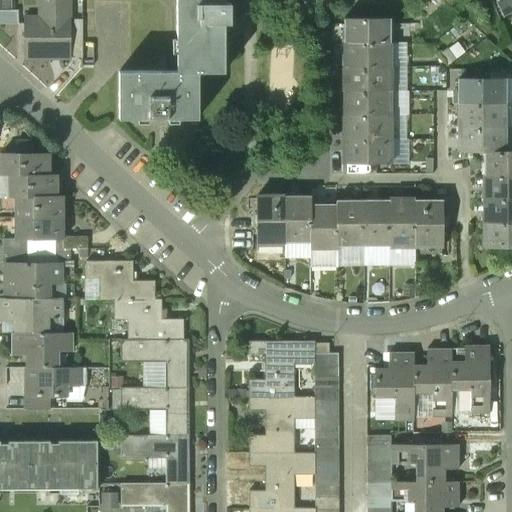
[(11,0),(0,0),(0,10),(11,11),(11,0)]
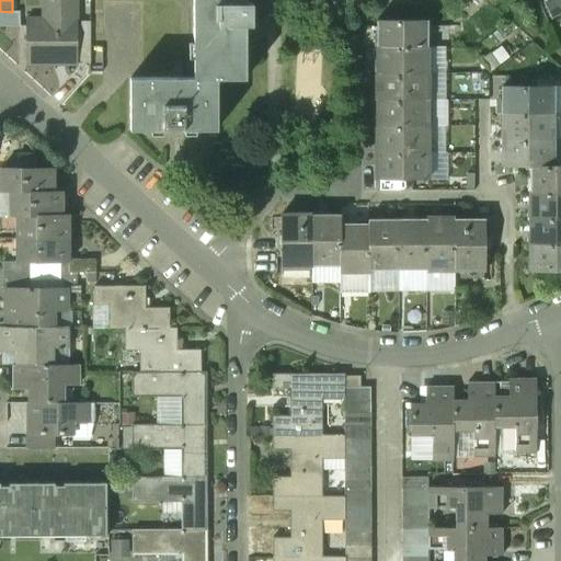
[(76,0),(52,0),(52,21),(25,21),(25,65),(76,65),(76,60),(76,30),(76,0)]
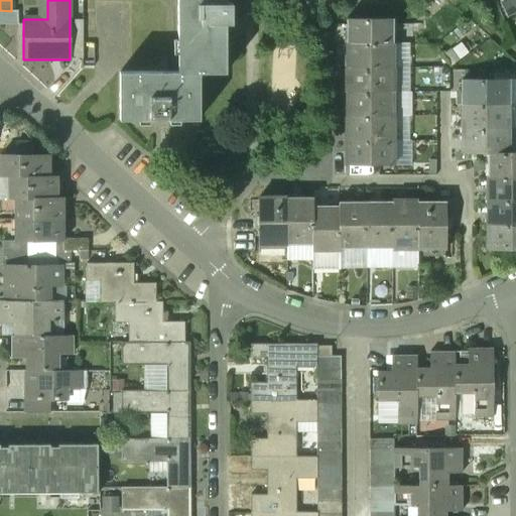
[(176,0),(177,72),(118,73),(119,121),(199,120),(198,73),(225,73),(223,0),(176,0)]
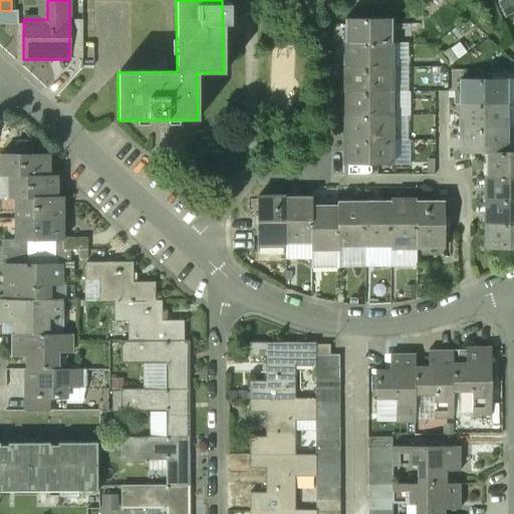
[(391,20),(345,20),(345,43),(391,43),(391,20)]
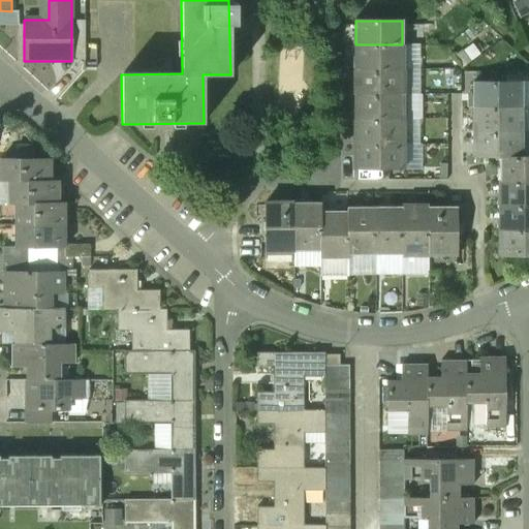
[(85,22),(76,22),(76,28),(71,28),(71,57),(85,57),(85,22)]
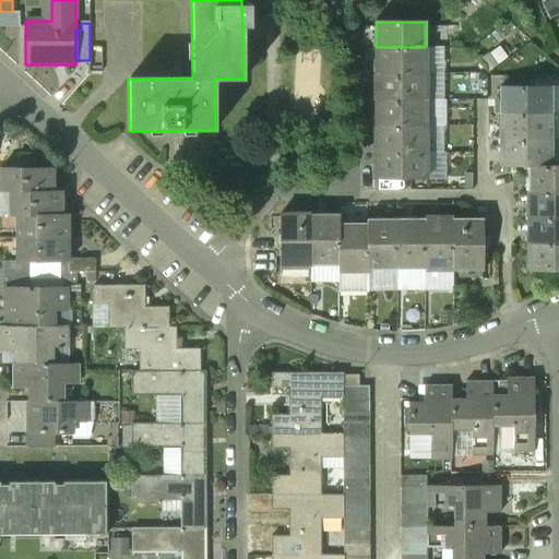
[(376,47),(375,47),(375,73),(425,73),(425,47),(376,47)]
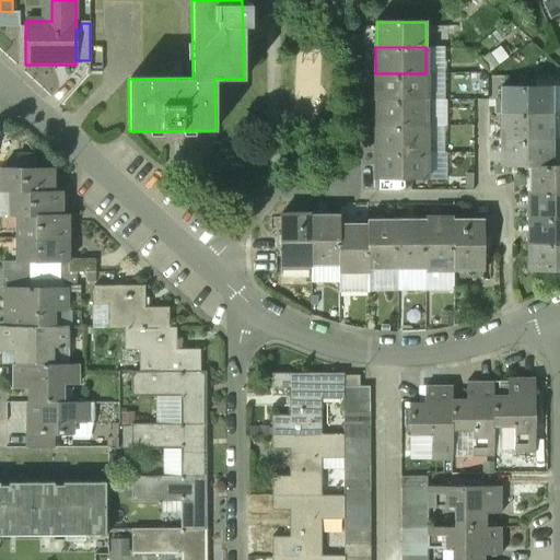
[(426,73),(375,73),(375,100),(426,100),(426,73)]
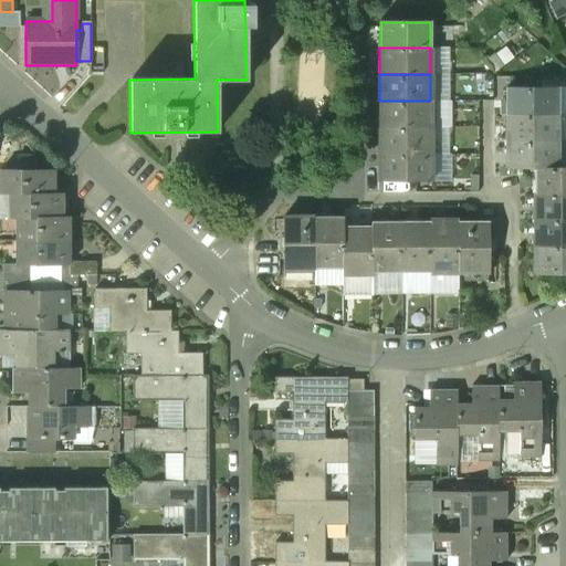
[(556,88),(507,88),(507,115),(556,115),(556,88)]
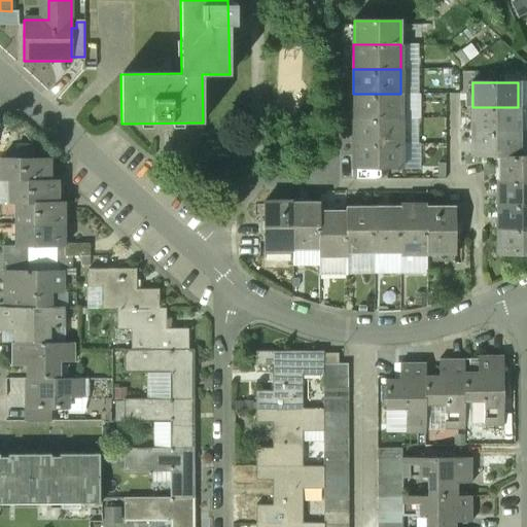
[(400,94),(353,94),(353,118),(400,118),(400,94)]
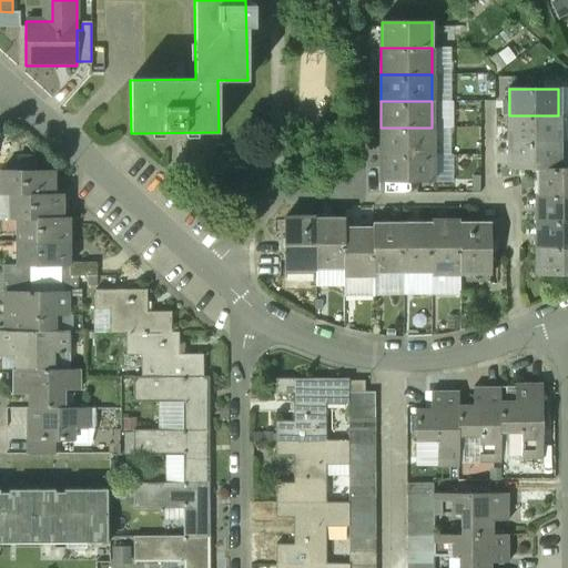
[(558,115),(509,115),(508,142),(558,142),(558,115)]
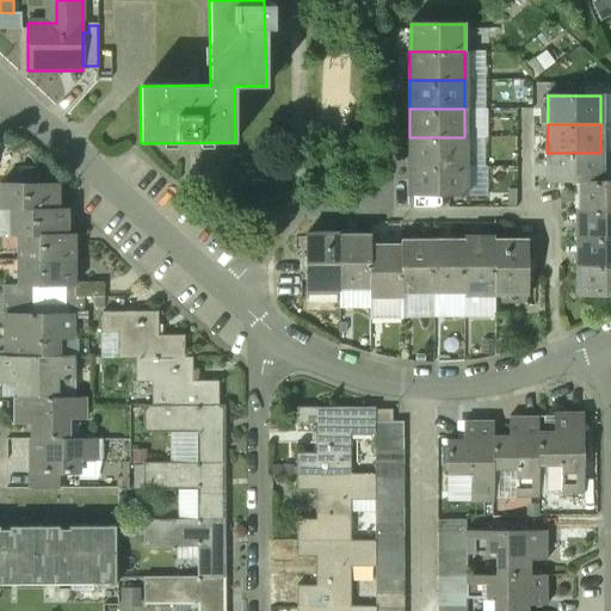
[(464,137),(409,137),(409,166),(411,166),(464,166),(464,137)]
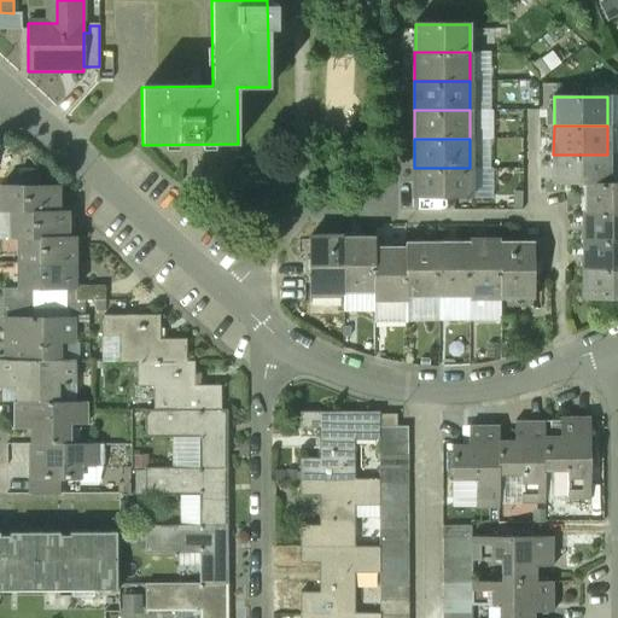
[(0,161),(17,162),(17,149),(0,147),(0,161)]
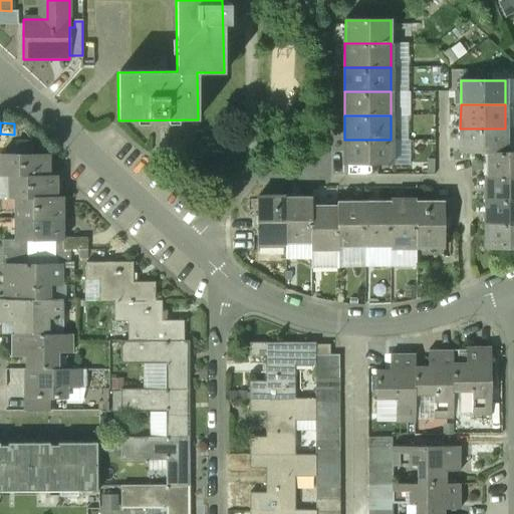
[(505,129),(460,129),(460,153),(485,153),(505,153),(505,129)]
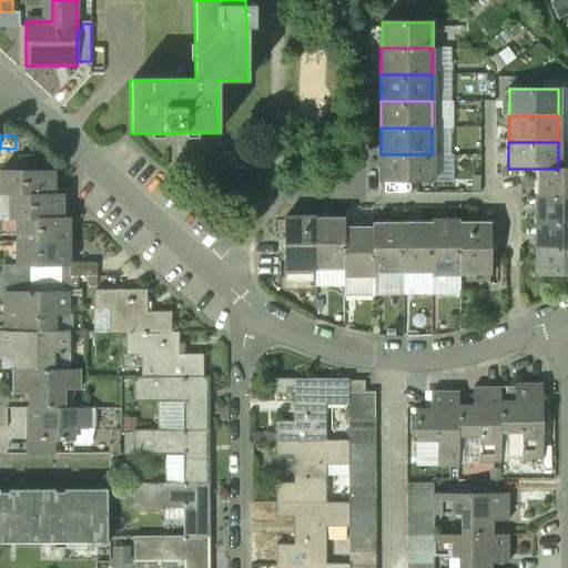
[(432,154),(382,154),(382,181),(432,181),(432,154)]
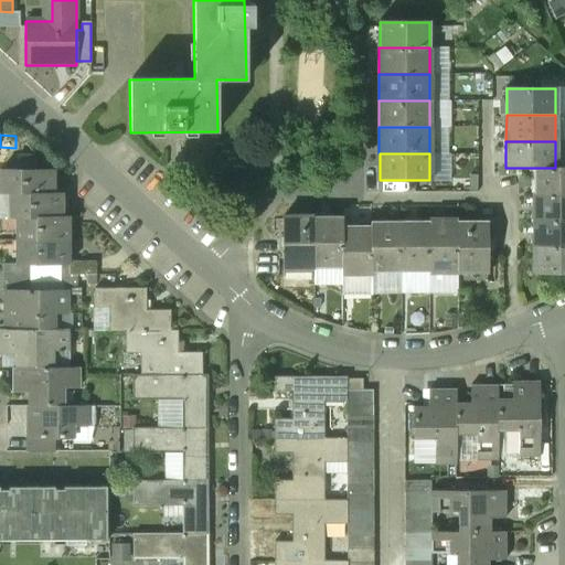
[(564,167),(555,168),(533,168),(533,194),(564,193),(564,167)]
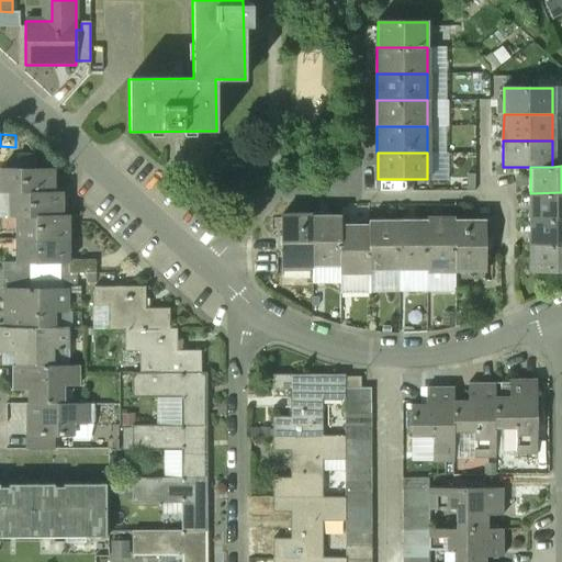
[(53,169),(1,169),(0,193),(10,193),(53,192),(53,169)]
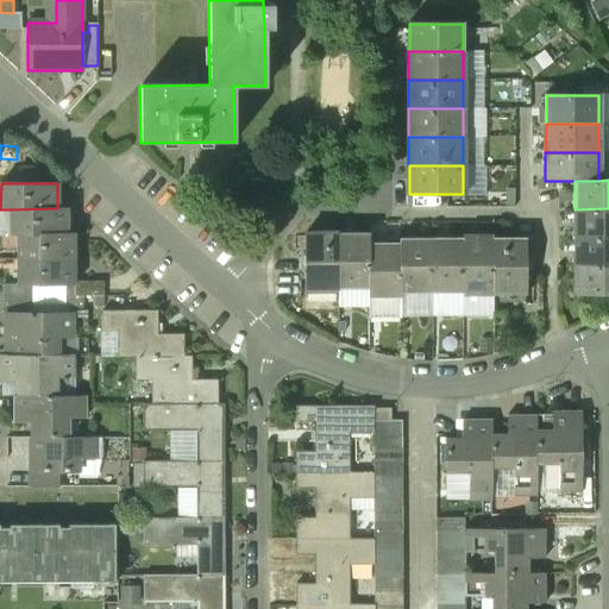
[(57,208),(11,209),(11,234),(18,234),(67,234),(67,209),(64,209),(57,208)]
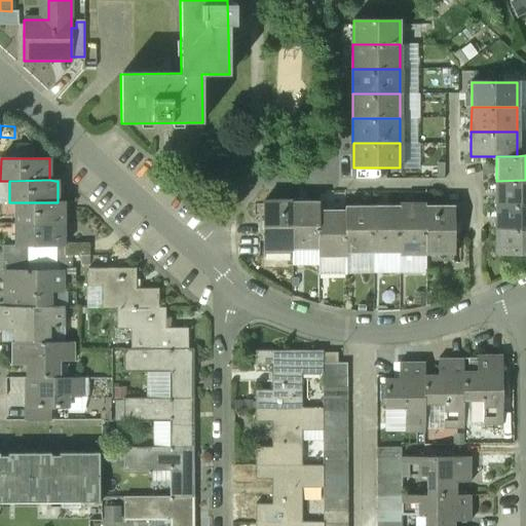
[(525,180),(496,181),(496,205),(525,204),(525,180)]
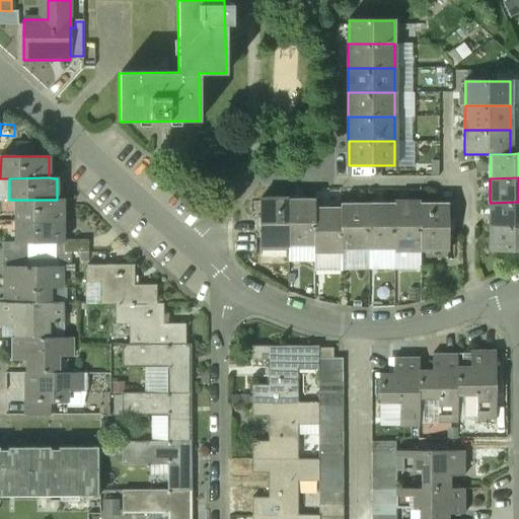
[(288,199),(260,199),(260,247),(288,247),(288,245),(288,199)]
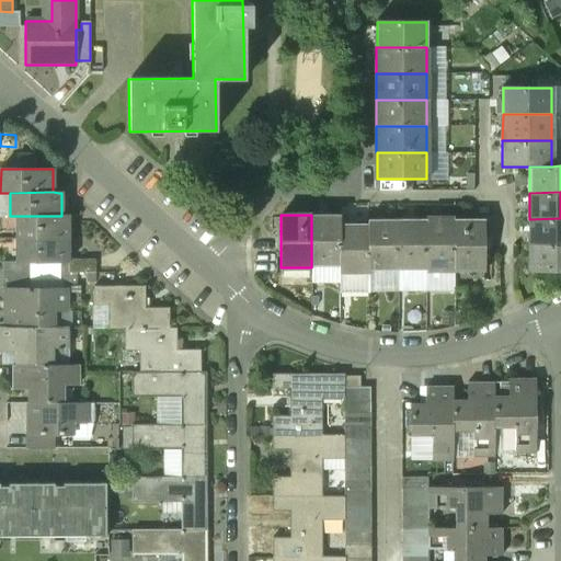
[(340,215),(311,215),(311,265),(340,265),(340,224),(340,215)]
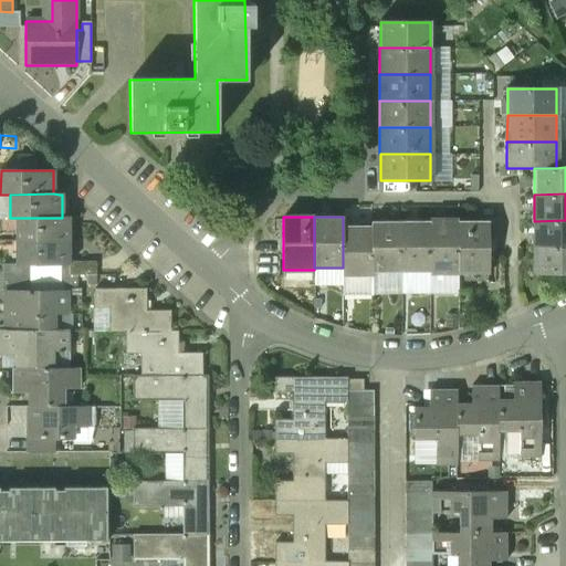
[(62,218),(17,218),(16,241),(69,241),(69,218),(62,218)]
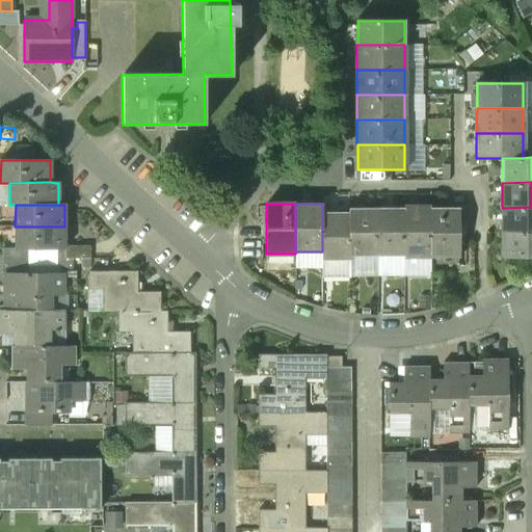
[(531,207),(502,208),(502,233),(531,232),(531,207)]
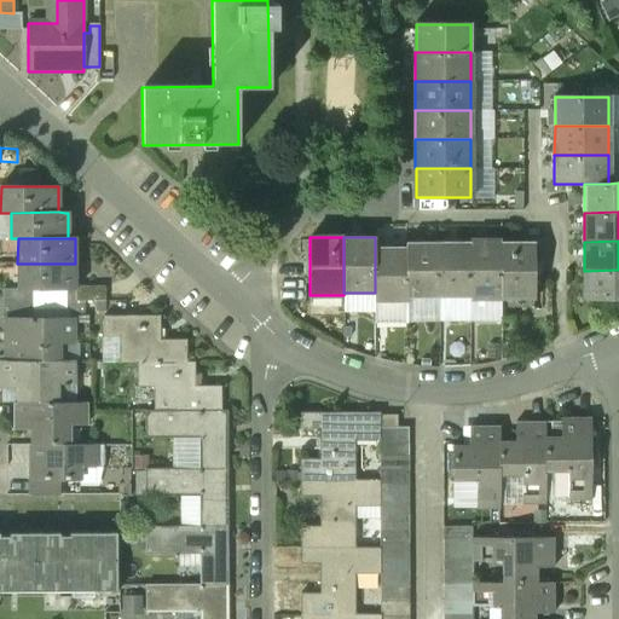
[(438,242),(406,242),(406,247),(406,298),(438,298),(438,242)]
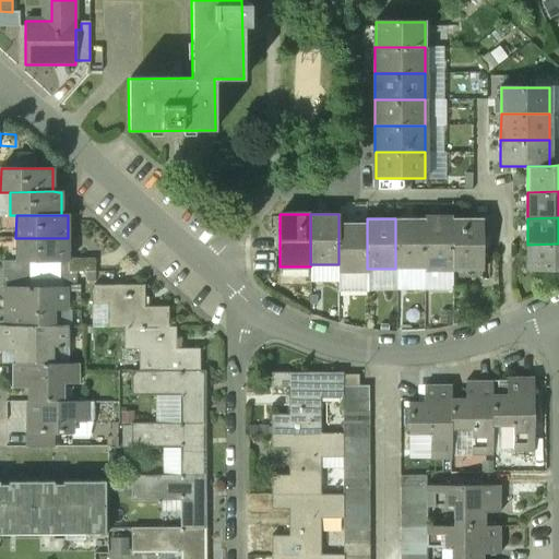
[(425,219),(395,218),(395,269),(425,269),(425,219)]
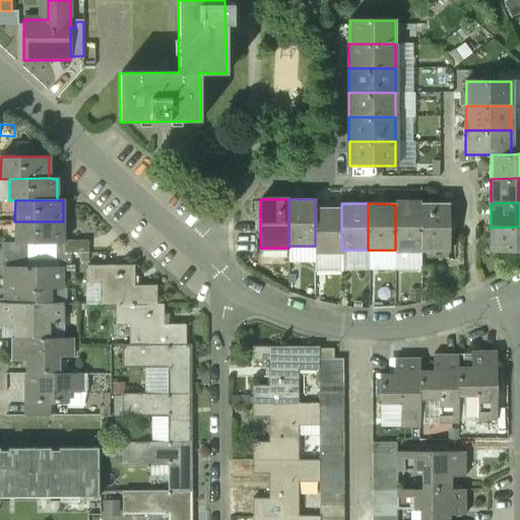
[(420,204),(395,204),(395,250),(420,251),(420,204)]
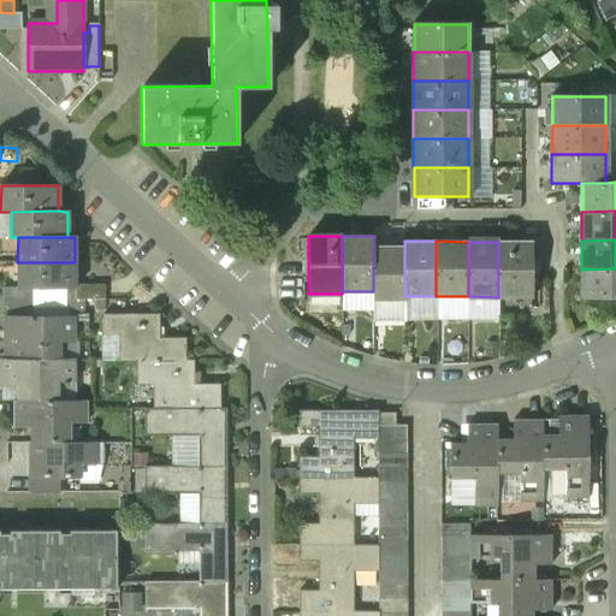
[(531,242),(498,242),(498,297),(531,298),(531,242)]
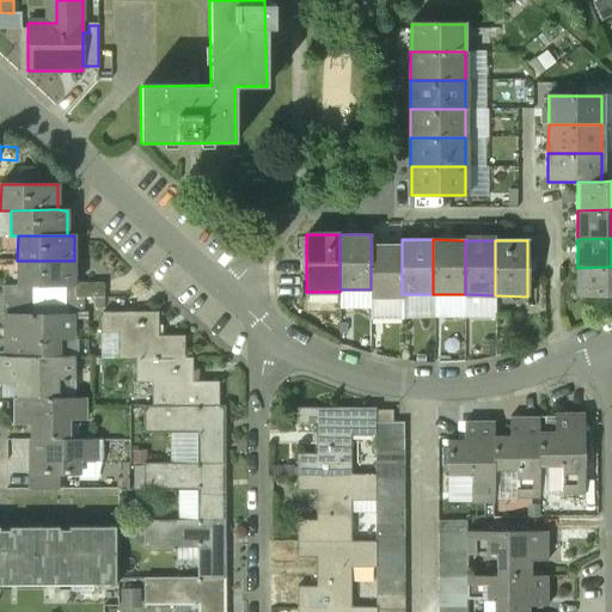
[(402,244),(371,244),(371,289),(371,299),(402,299),(402,294),(402,244)]
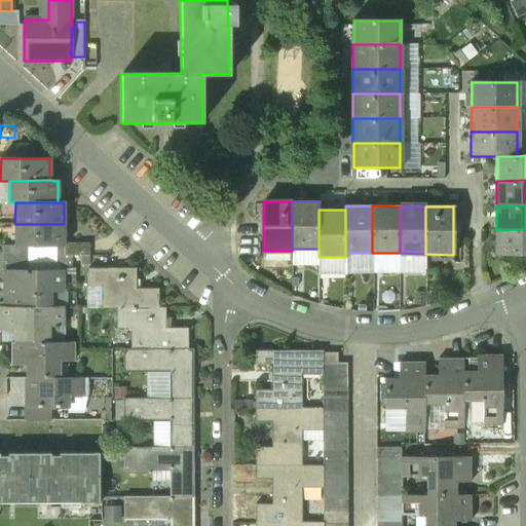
[(64,224),(14,224),(14,246),(14,247),(28,247),(64,247),(65,243),(64,224)]
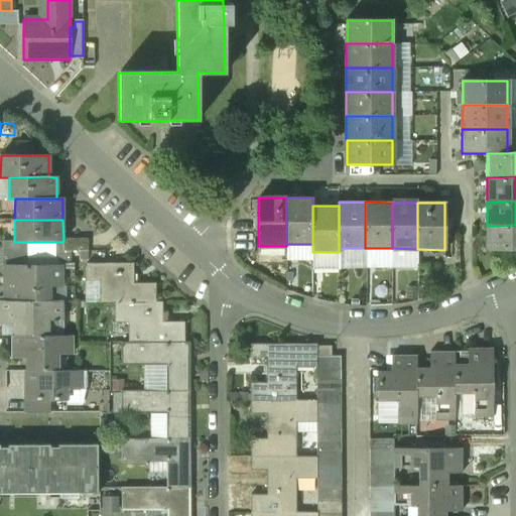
[(515,225),(487,226),(486,251),(515,250),(515,225)]
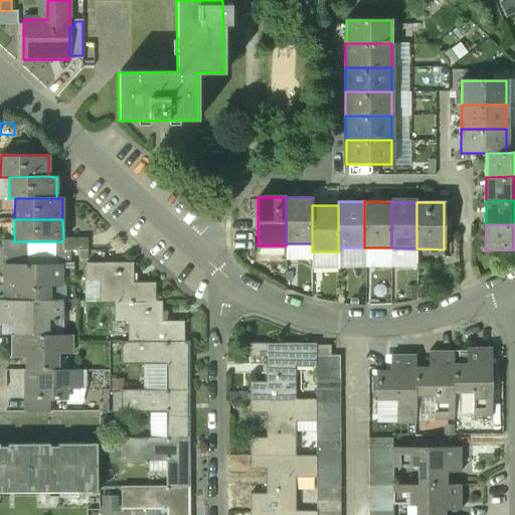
[(88,238),(63,238),(62,241),(63,250),(79,250),(88,250),(88,238)]
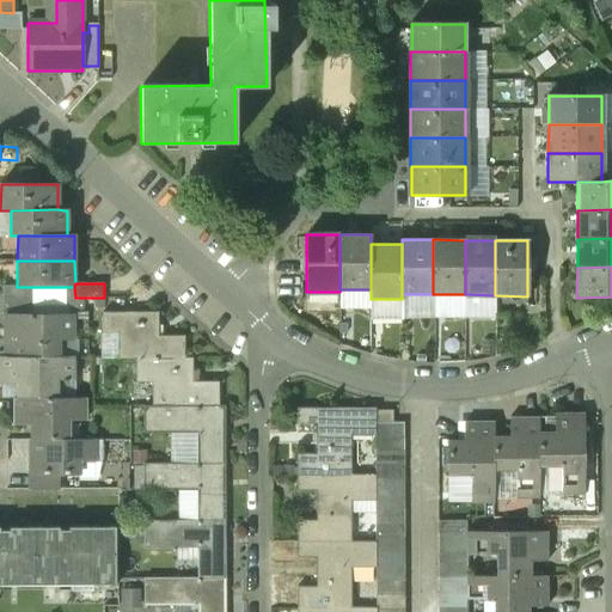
[(17,287),(17,286),(4,286),(4,300),(32,300),(32,287),(17,287)]
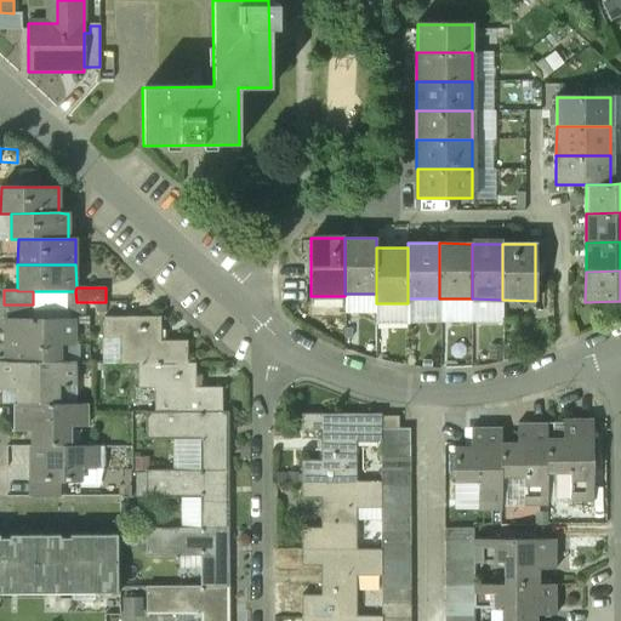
[(106,303),(106,302),(96,302),(96,313),(106,313),(106,303)]
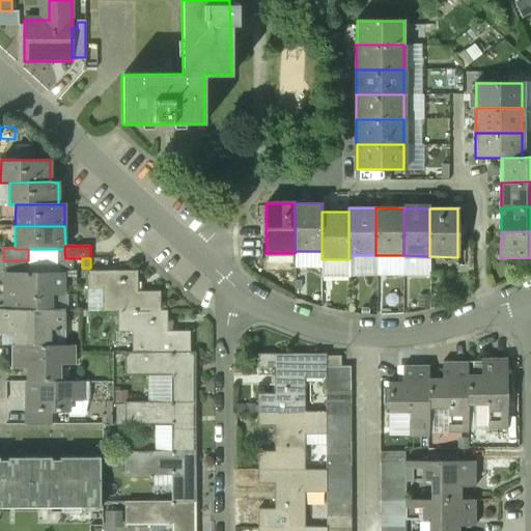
[(28,260),(3,260),(3,273),(5,273),(28,273),(28,260)]
